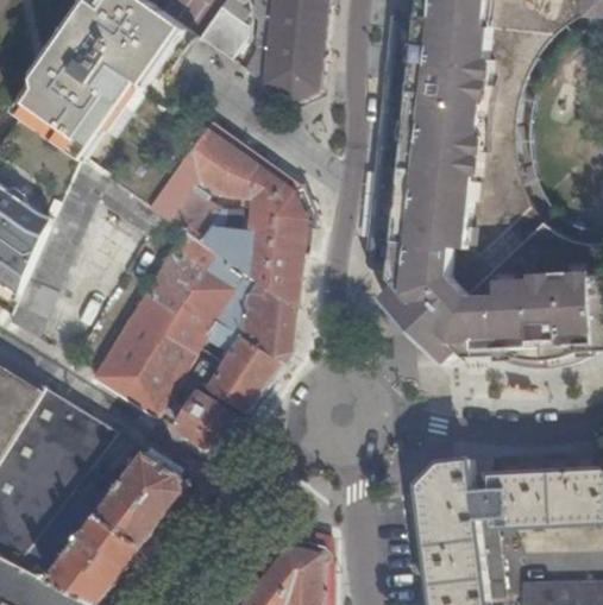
[(0,306),(10,314),(81,156),(151,206),(205,128),(181,111),(177,108),(176,105),(174,101),(173,98),(171,95),(170,92),(170,87),(170,83),(171,79),(173,75),(174,74),(175,70),(176,68),(199,36),(148,0),(89,0),(52,54),(75,69),(66,81),(44,65),(32,81),(39,86),(0,142),(0,306)]
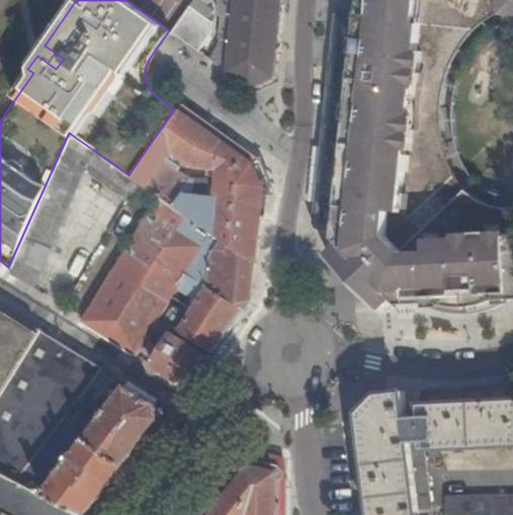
[(189,0),(187,4),(196,10),(201,3),(197,0),(189,0)]
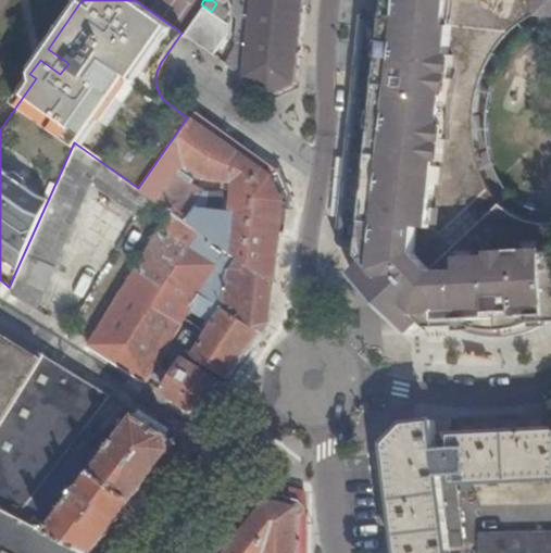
[(246,34),(241,75),(267,93),(290,82),(299,0),(212,0),(216,3),(218,0),(250,0),(247,28),(241,28),(241,34),(246,34)]
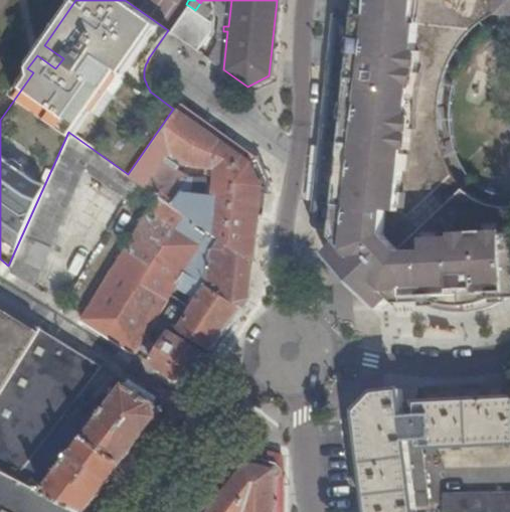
[(347,0),(345,14),(330,12),(325,58),(334,58),(333,73),(323,73),(307,222),(309,225),(309,226),(311,228),(314,229),(333,231),(336,240),(322,253),(334,267),(337,265),(340,267),(339,274),(381,236),(383,238),(452,176),(448,167),(445,156),(441,142),(439,132),(437,120),(437,110),(437,99),(438,92),(440,81),(442,72),(446,63),(450,54),(455,46),(461,39),(466,33),(473,27),(480,21),(478,18),(491,10),(497,11),(500,10),(508,9),(509,8),(509,0),(347,0)]
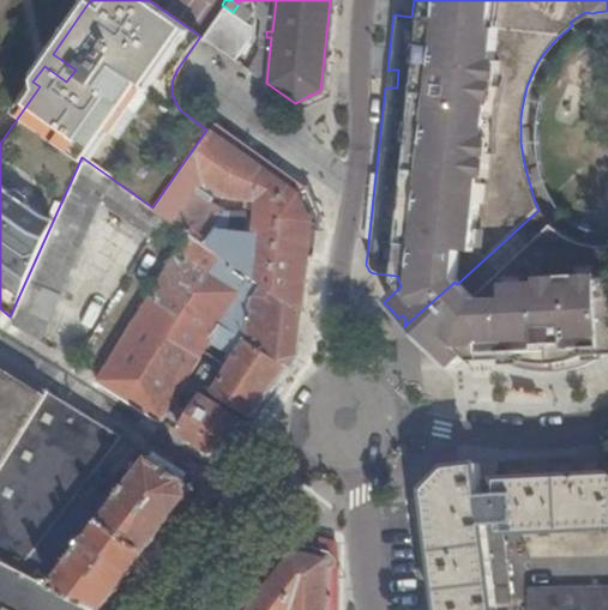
[(395,0),(393,14),(411,17),(414,0),(395,0)]
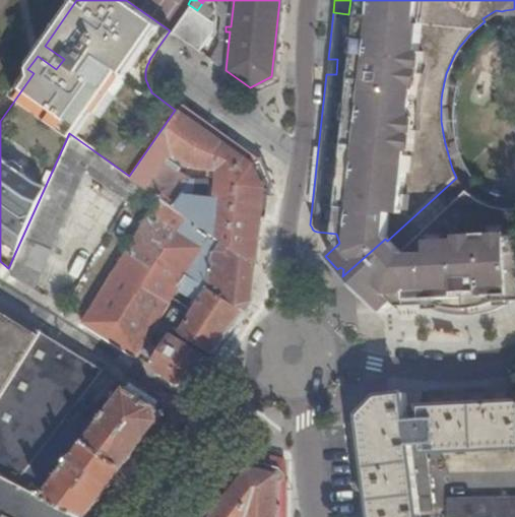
[(188,4),(170,30),(196,50),(209,31),(210,19),(197,10),(188,4)]
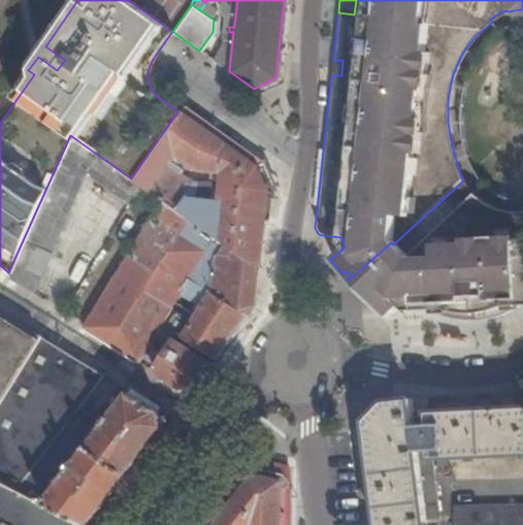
[(490,19),(492,22),(497,19),(503,14),(509,12),(510,11),(503,10),(490,19)]
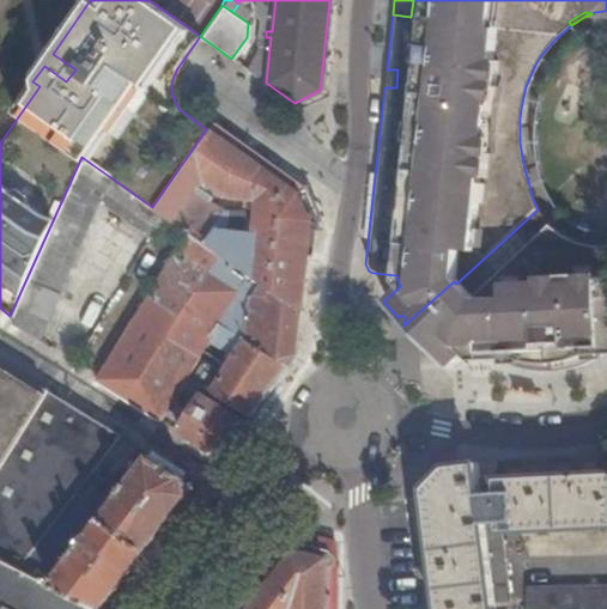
[(76,69),(53,54),(44,66),(66,81),(76,69)]
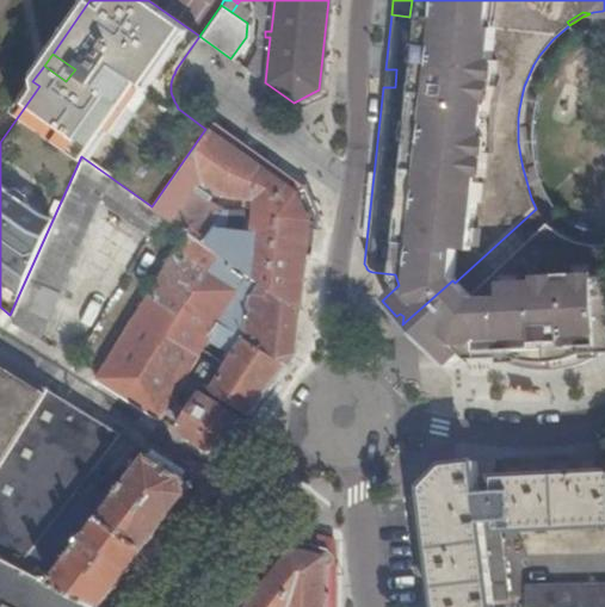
[(383,87),(395,87),(396,69),(386,69),(383,87)]
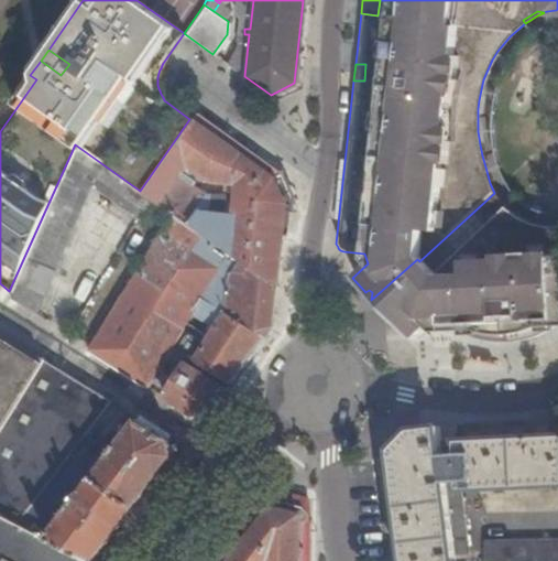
[(205,130),(189,119),(140,191),(149,196),(154,201),(171,213),(199,233),(205,226),(221,232),(229,233),(227,252),(273,286),(282,202),(273,177),(205,130)]
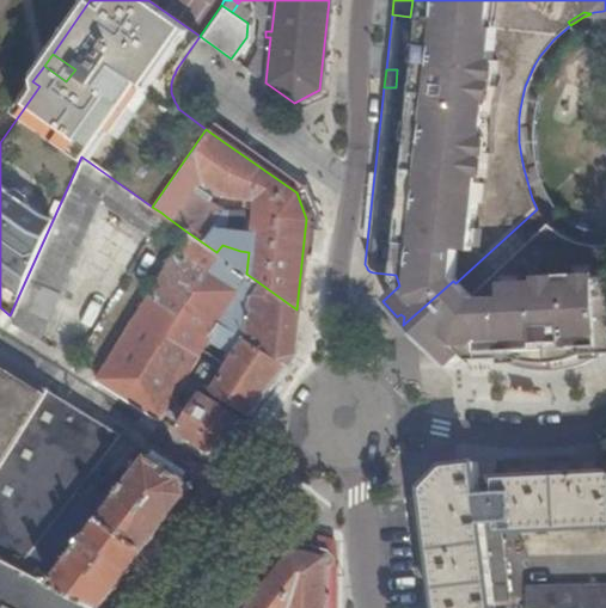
[(10,315),(7,323),(34,338),(66,266),(72,244),(90,204),(95,198),(146,235),(161,213),(152,207),(81,157),(10,315)]
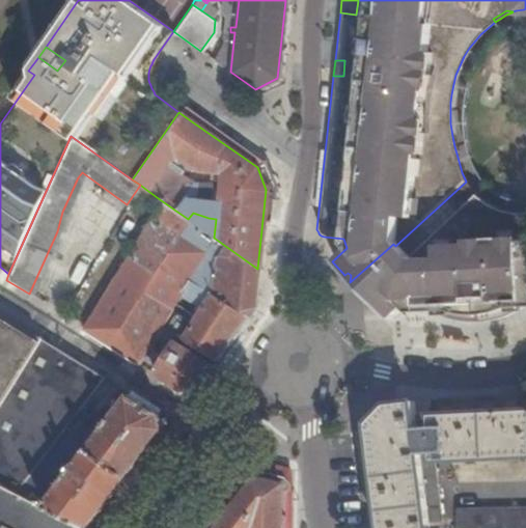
[(525,214),(523,215),(517,214),(509,214),(503,213),(498,211),(492,209),(487,205),(481,201),(475,196),(407,259),(410,262),(368,301),(369,302),(376,302),(379,305),(376,308),(387,321),(399,308),(406,314),(434,313),(439,316),(447,318),(455,321),(463,322),(470,323),(478,323),(485,322),(494,321),(504,317),(513,314),(520,310),(524,308),(525,307),(525,214)]
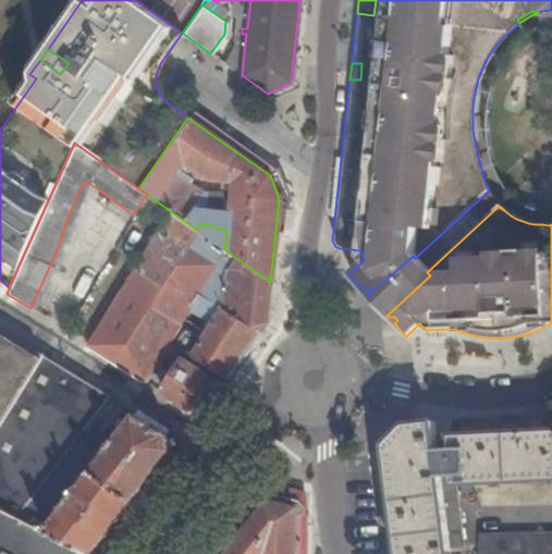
[(197,230),(169,210),(86,343),(115,361),(170,273),(197,230)]
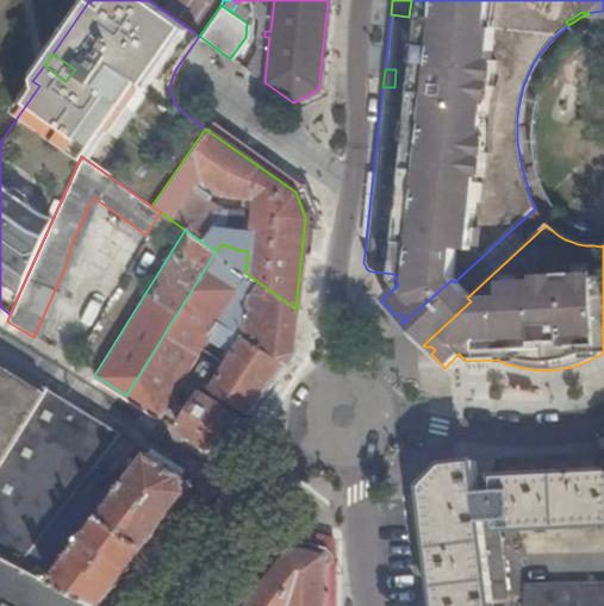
[(216,251),(246,273),(248,251),(240,250),(222,244),(216,251)]
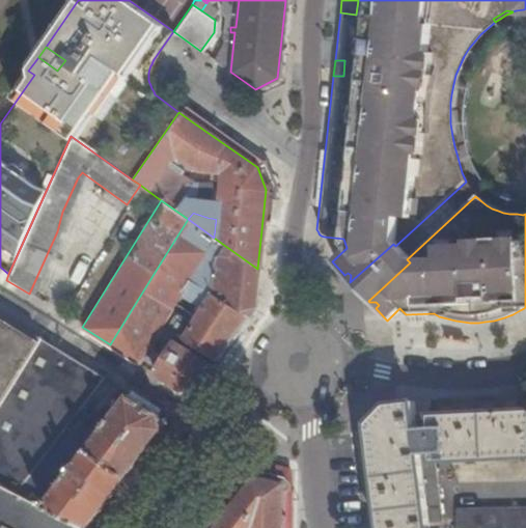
[(253,306),(257,269),(214,238),(188,219),(162,260),(188,277),(203,251),(215,259),(213,261),(210,290),(248,315),(253,306)]
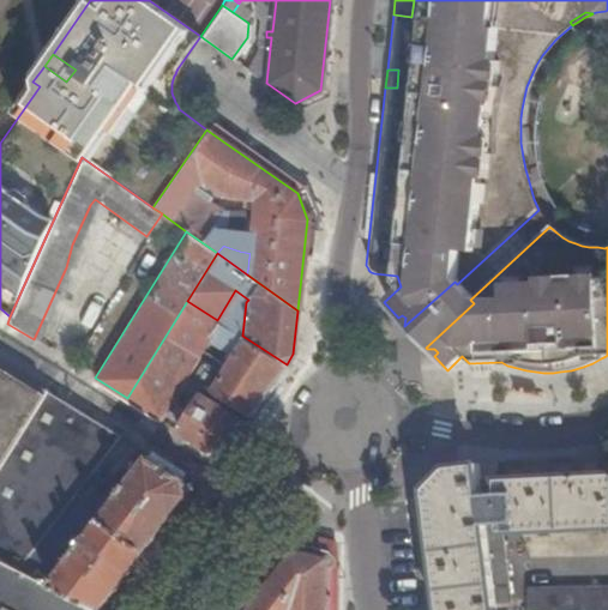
[(246,416),(287,364),(242,336),(217,320),(187,301),(127,398),(156,416),(205,338),(238,357),(228,369),(210,358),(191,382),(203,390),(246,416)]
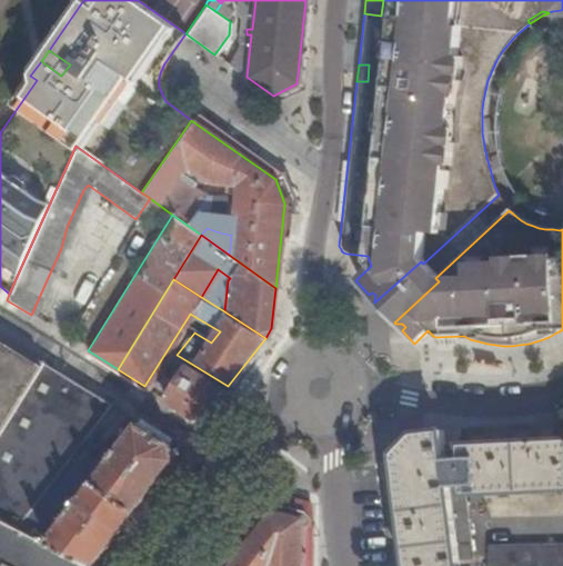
[(0,427),(41,361),(0,334),(0,427)]
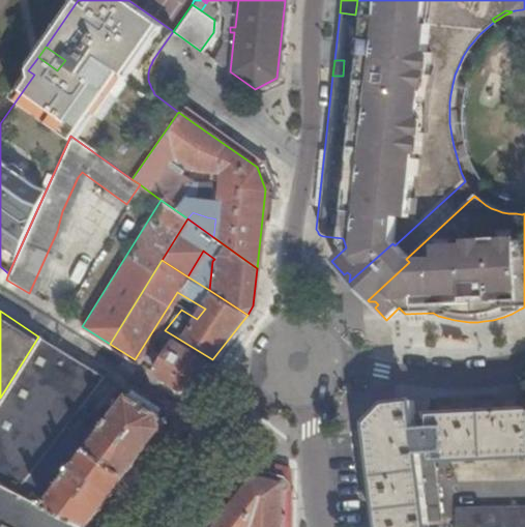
[(195,384),(210,363),(172,341),(175,337),(165,330),(158,326),(137,360),(178,386),(195,384)]
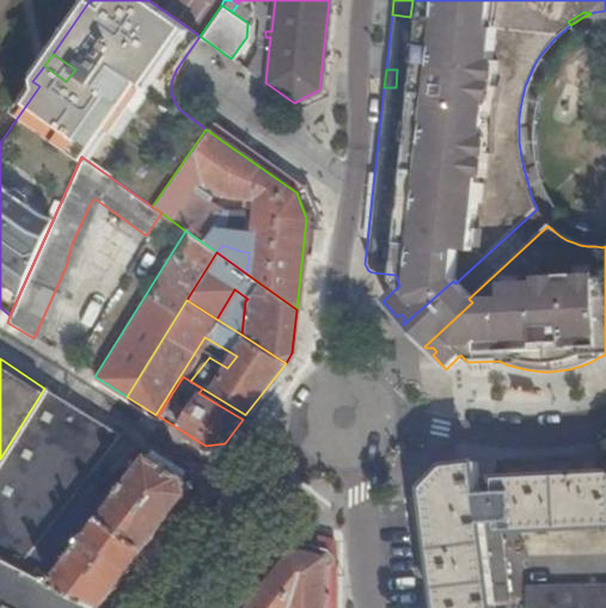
[(118,434),(44,388),(0,459),(0,557),(16,565),(68,498),(118,434)]
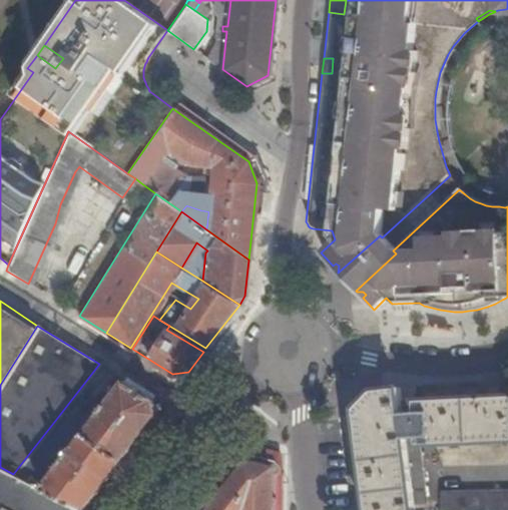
[(109,371),(99,364),(57,418),(67,424),(78,410),(109,371)]
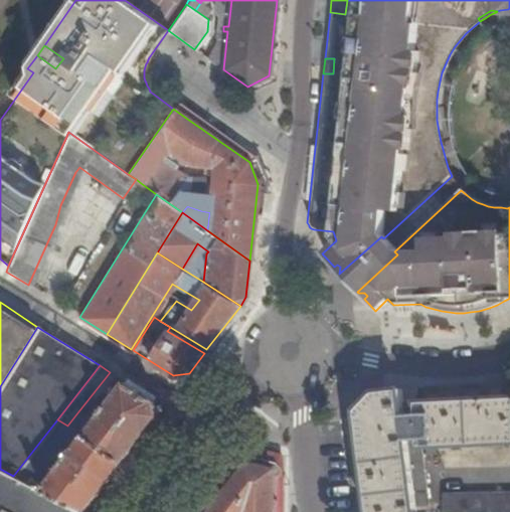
[(155,400),(125,381),(94,420),(82,435),(123,459),(157,414),(155,400)]
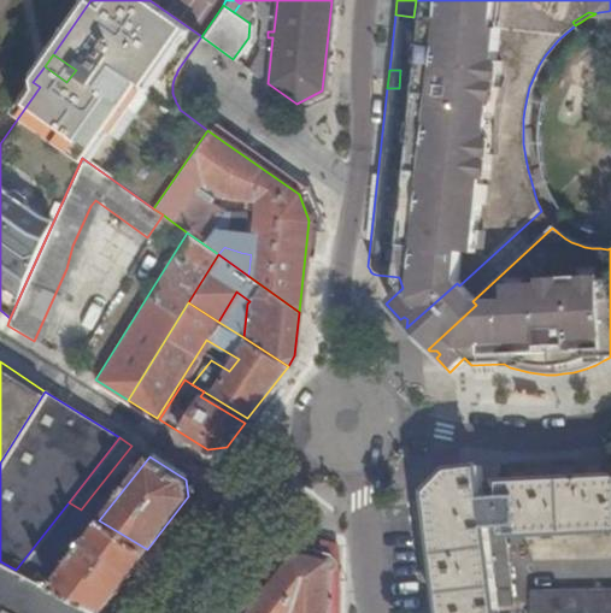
[(426,489),(441,612),(498,612),(497,606),(512,605),(504,534),(610,526),(610,471),(497,478),(498,483),(481,485),(477,464),(450,466),(426,489)]
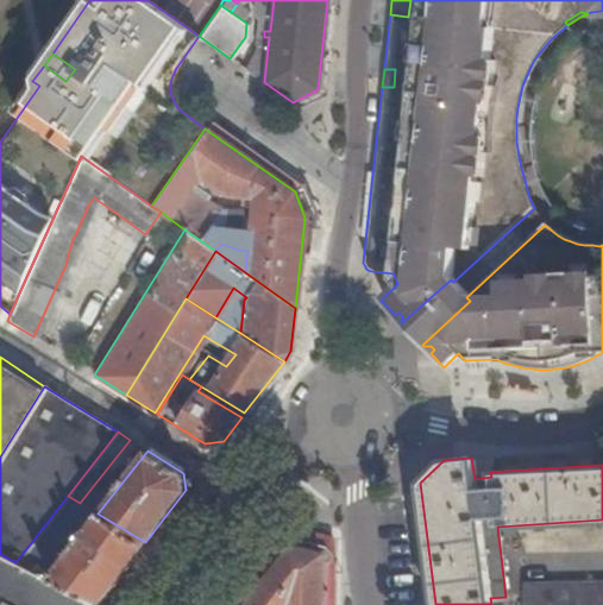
[(93,486),(80,503),(98,514),(111,497),(93,486)]
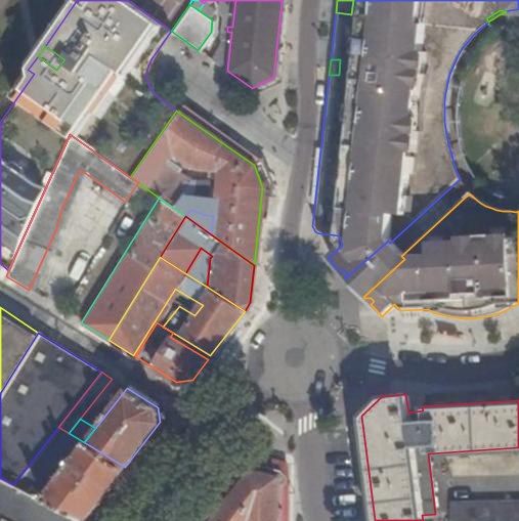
[(69,433),(58,427),(13,484),(84,520),(125,467),(84,442),(65,467),(50,456),(69,433)]
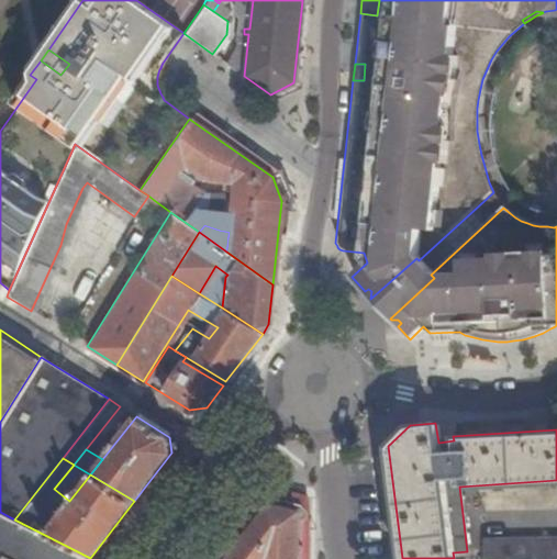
[(90,474),(74,465),(54,489),(69,501),(90,474)]
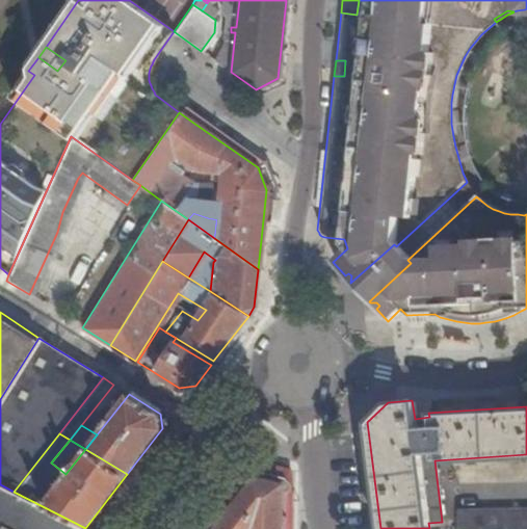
[(280,528),(281,484),(256,478),(216,528),(280,528)]
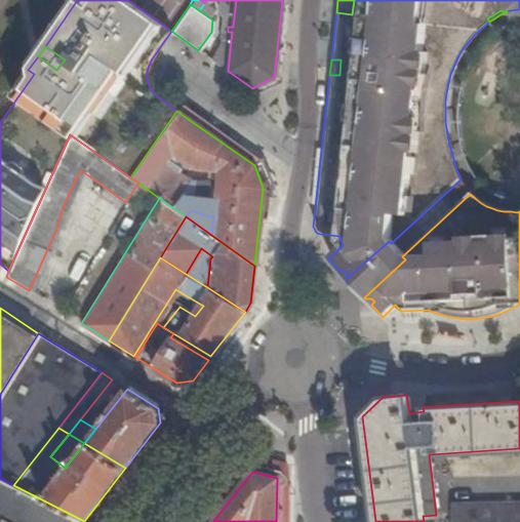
[(83,521),(84,521),(13,485),(0,478),(0,521),(83,521)]
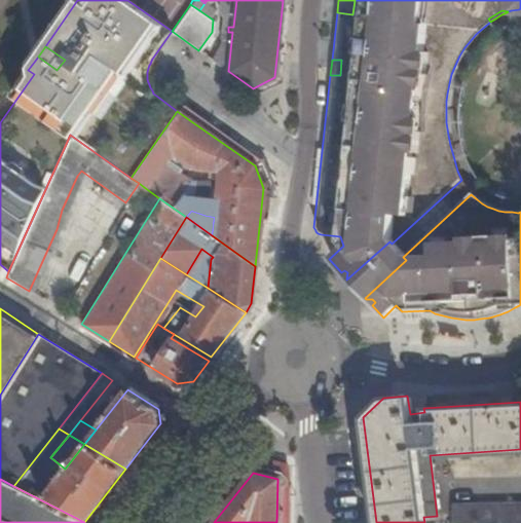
[(520,522),(520,500),(451,503),(450,522),(520,522)]
